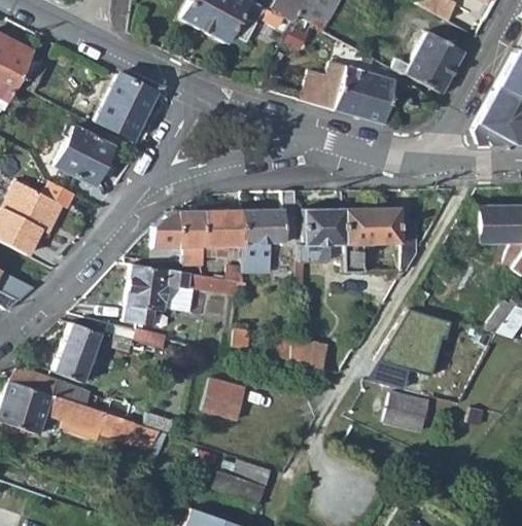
[(250,0),(190,0),(180,20),(225,44),(231,35),(246,43),(259,19),(278,28),(283,18),(292,23),(298,14),(305,0),(276,0),(271,10),(250,0)]
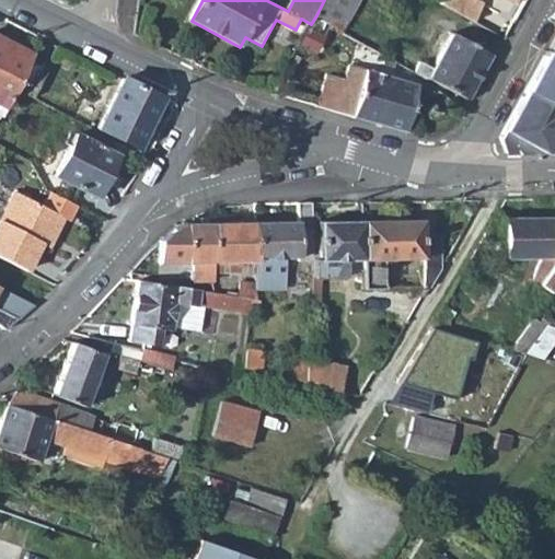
[(324,0),(316,15),(345,30),(360,0),(324,0)]
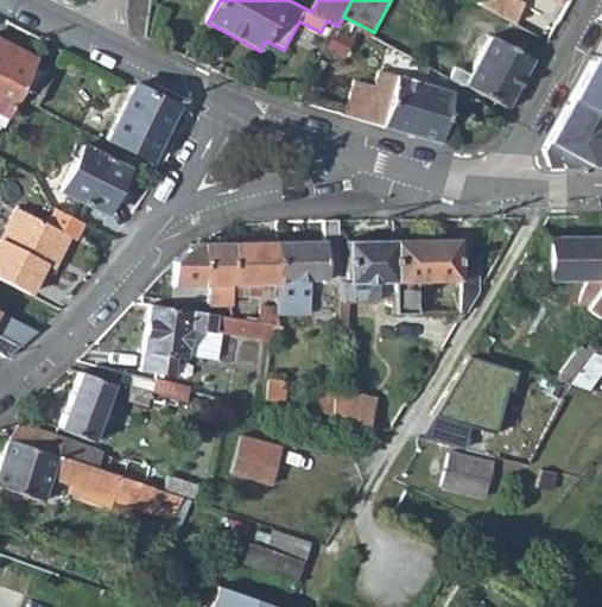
[(519,0),(483,0),(481,4),(543,37),(551,20),(526,7),(527,4),(519,0)]
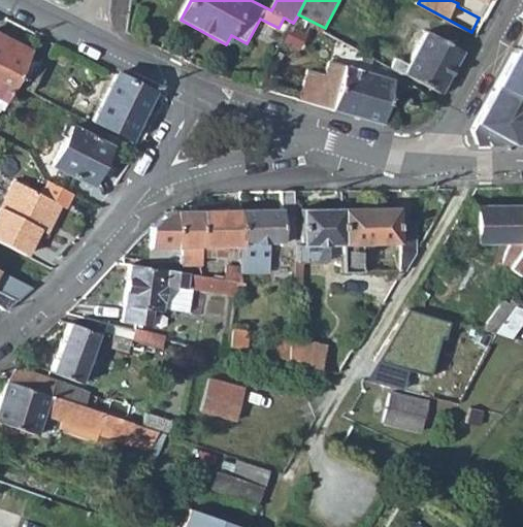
[(396,58),(392,66),(399,69),(439,91),(444,93),(466,53),(429,32),(411,66),(396,58)]
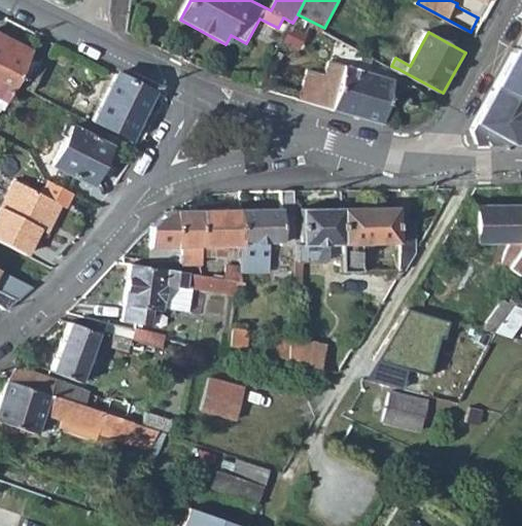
[(0,107),(4,109),(16,83),(31,56),(33,50),(0,33),(0,107)]
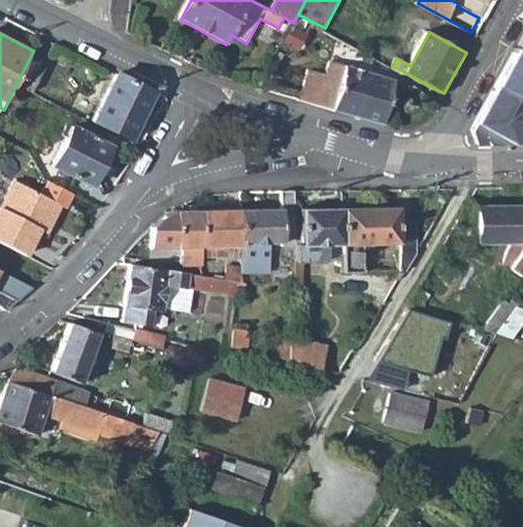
[(481,120),(478,126),(476,129),(480,142),(514,143),(522,142),(522,45),(520,51),(502,83),(481,120)]
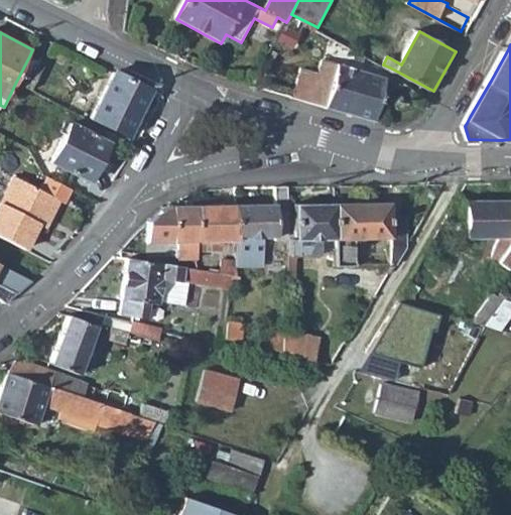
[(304,70),(296,98),(376,119),(388,76),(387,75),(390,68),(383,65),(358,49),(356,58),(364,62),(362,71),(326,61),(323,75),(304,70)]
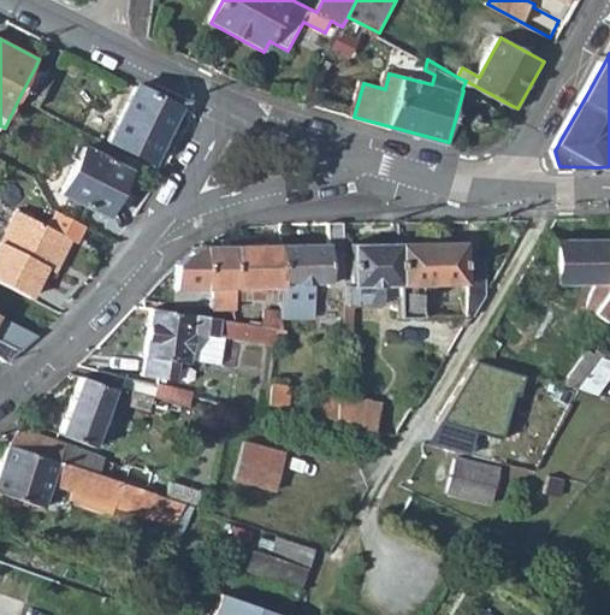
[(36,65),(19,98),(40,107),(55,77),(36,65)]
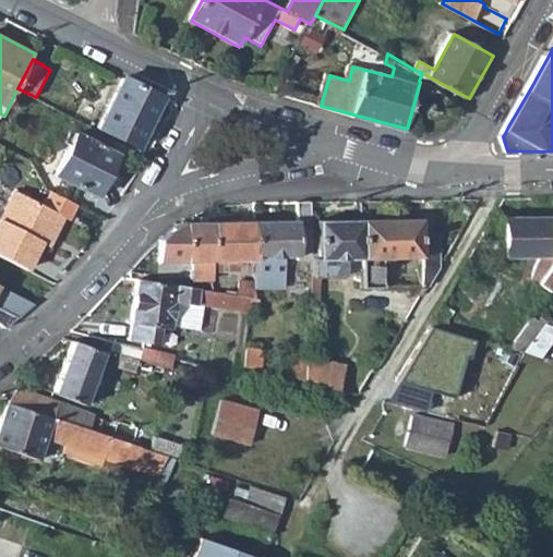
[(116,73),(104,68),(99,76),(110,82),(116,73)]
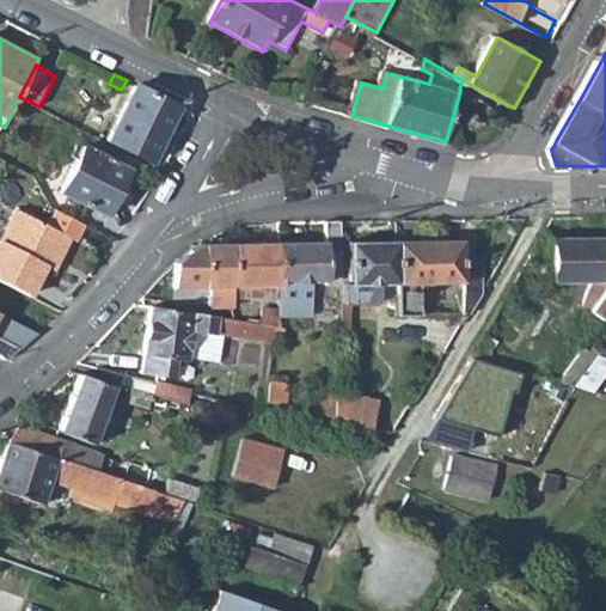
[(179,108),(139,86),(111,140),(152,160),(179,108)]
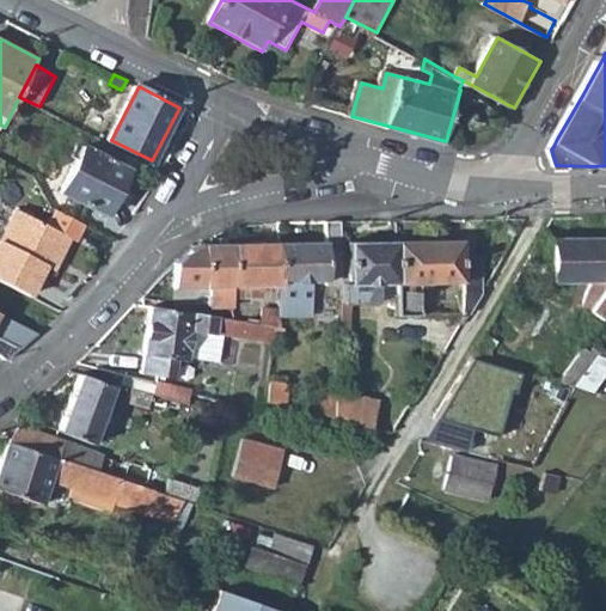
[(87,146),(65,193),(109,214),(130,169),(87,146)]
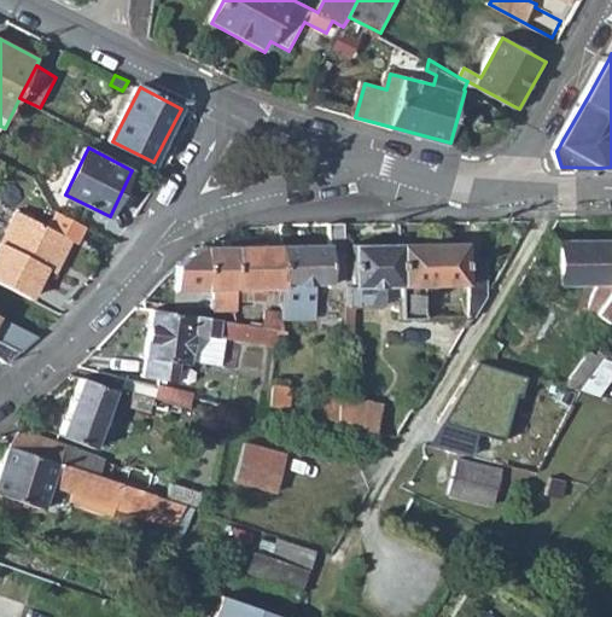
[(0,251),(0,281),(34,298),(50,268),(54,257),(63,262),(75,239),(81,243),(88,226),(62,213),(53,228),(21,213),(0,251)]
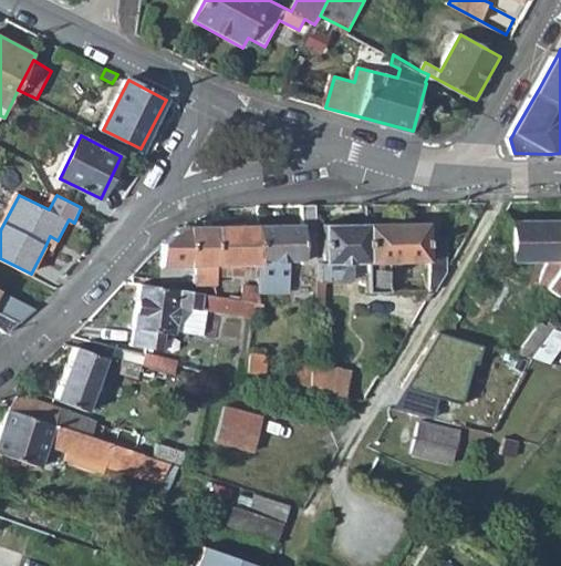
[(304,225),(260,226),(261,265),(261,271),(261,288),(262,294),(293,292),(292,260),(305,260),(305,263),(319,263),(318,205),(304,206),(304,225)]
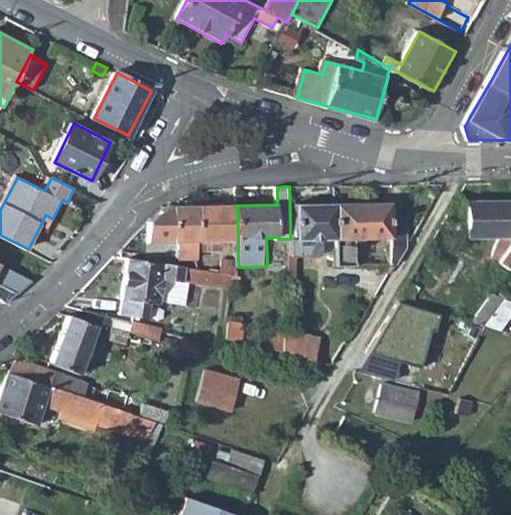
[(510,201),(467,202),(469,238),(502,236),(493,260),(509,269),(510,267),(510,201)]
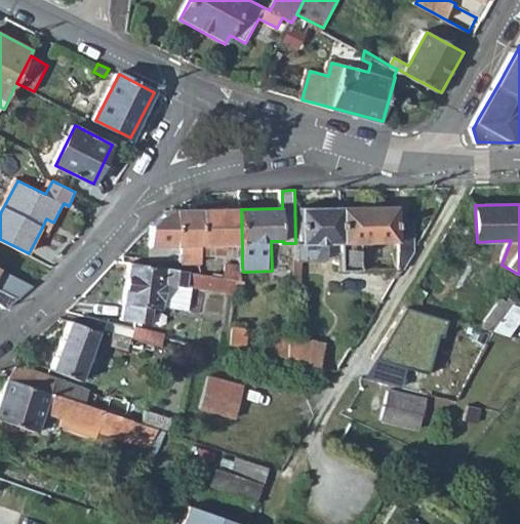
[(399,205),(342,208),(343,244),(365,243),(399,242),(399,270),(406,270),(416,252),(416,222),(399,222),(399,205)]
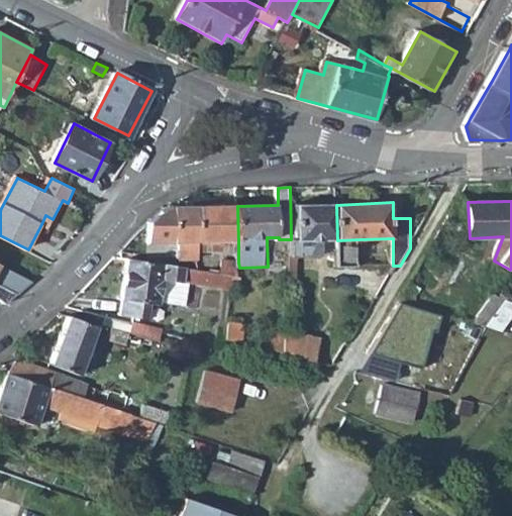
[(297,239),(291,239),(291,255),(337,254),(337,240),(336,205),(297,206),(297,239)]
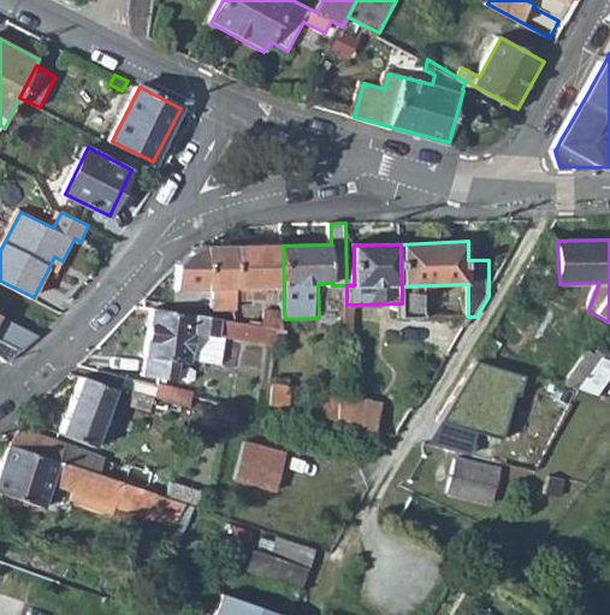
[(206,246),(181,262),(182,288),(214,288),(215,307),(237,307),(237,295),(236,246),(206,246)]
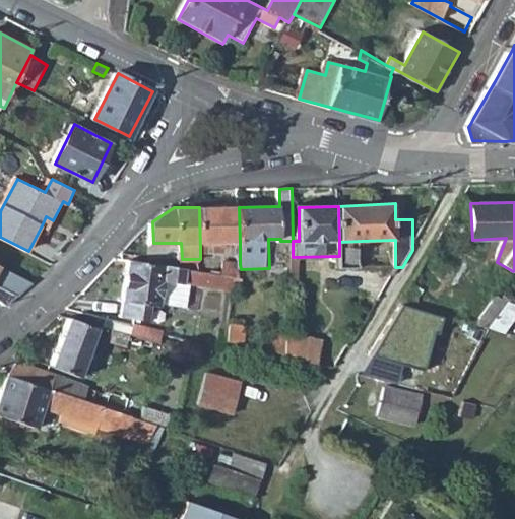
[(239,207),(199,207),(200,249),(240,249),(240,243),(239,207)]
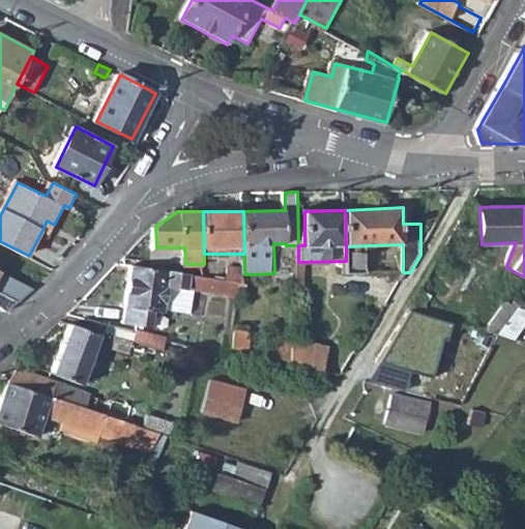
[(47,221),(42,230),(50,234),(54,225),(47,221)]
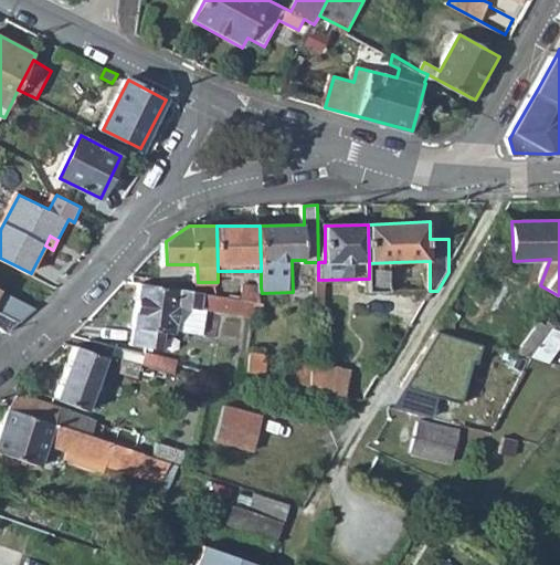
[(369,263),(369,279),(370,293),(393,292),(393,262),(369,263)]
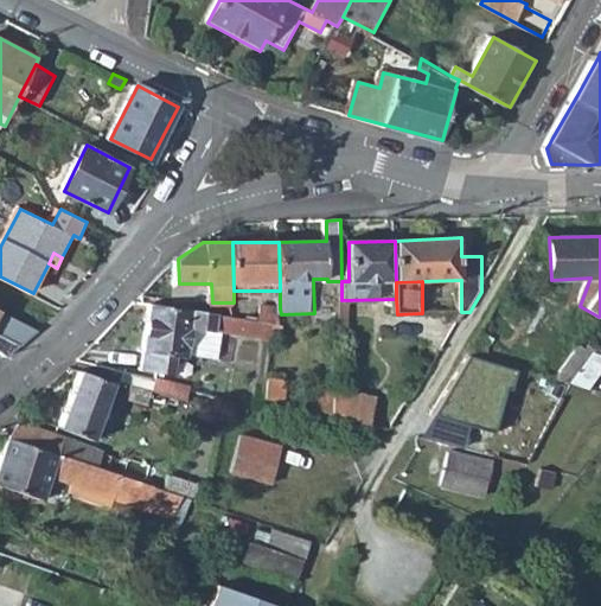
[(245,319),(153,303),(147,342),(144,368),(177,372),(179,357),(192,359),(192,355),(219,359),(224,331),(274,339),(276,324),(245,319)]
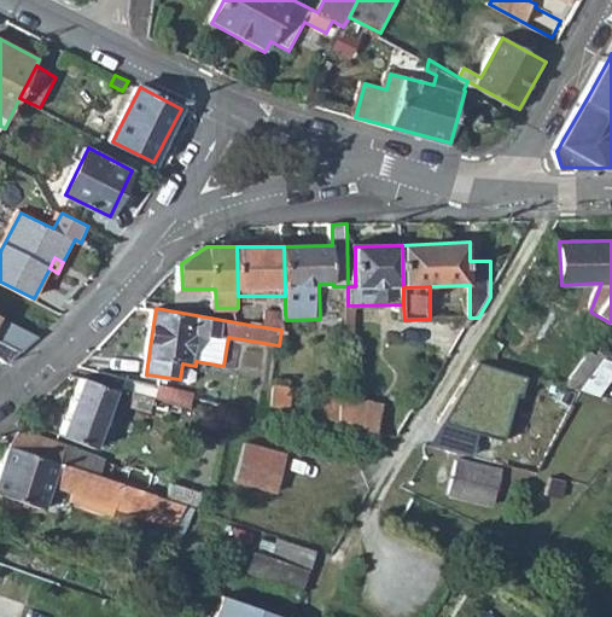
[(252,309),(250,325),(281,330),(286,331),(286,320),(285,314),(252,309)]
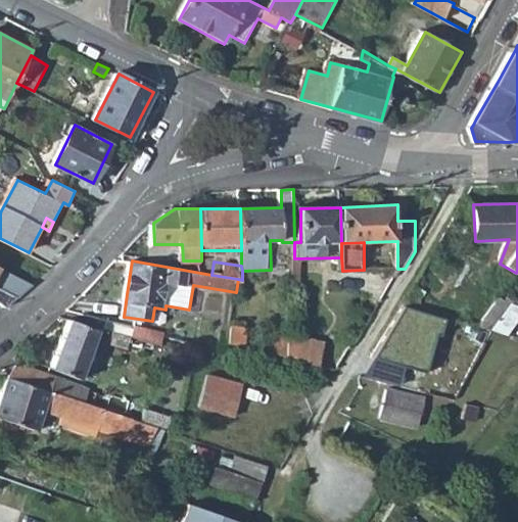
[(0,267),(0,287),(21,297),(35,285),(0,267)]
